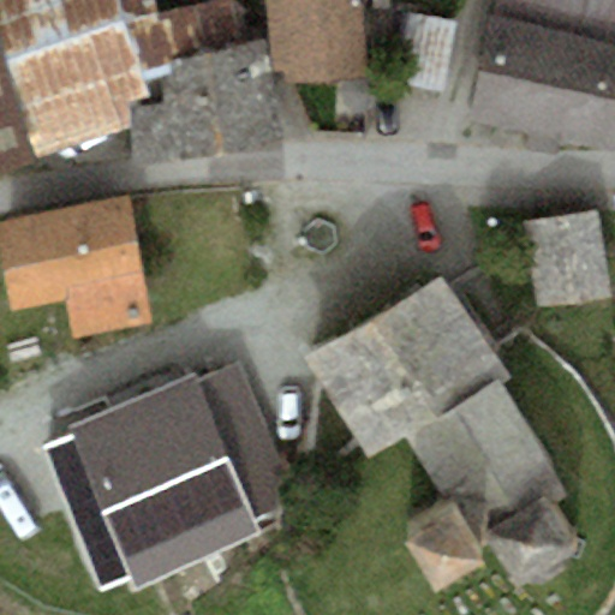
[(0,0),(0,35),(40,154),(133,124),(145,95),(123,22),(159,12),(154,0),(0,0)]
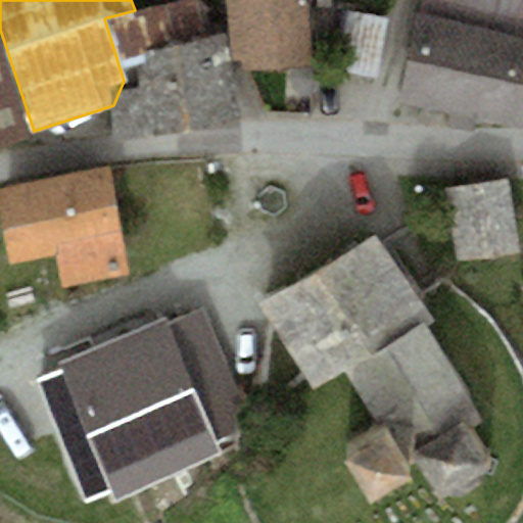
[(224,33),(208,35),(202,0),(182,0),(135,10),(104,18),(124,81),(113,105),(122,138),(237,115),(224,33)]
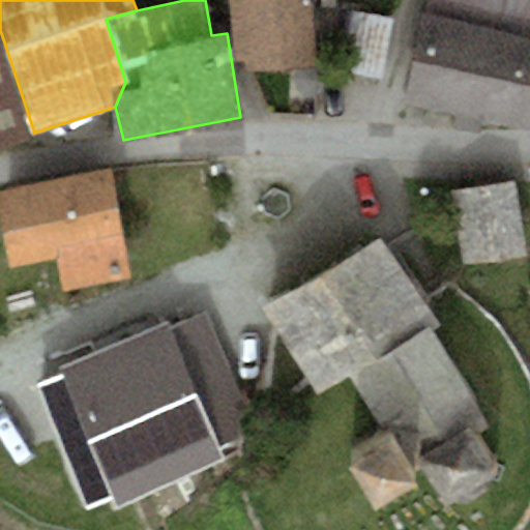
[(232,0),(239,59),(244,59),(246,76),(321,68),(313,0),(232,0)]
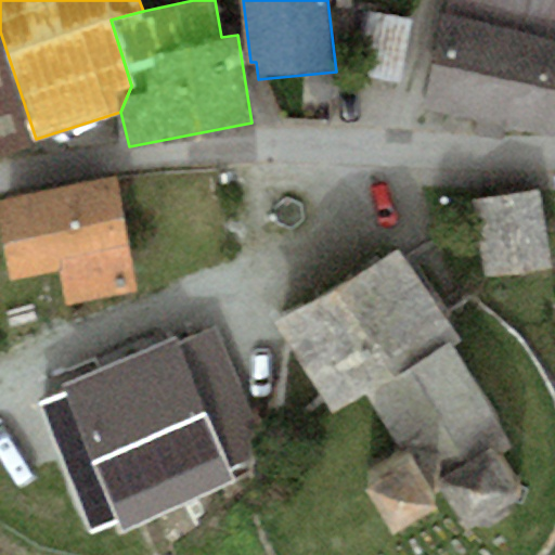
[(554,0),(444,0),(425,110),(554,133),(554,0)]
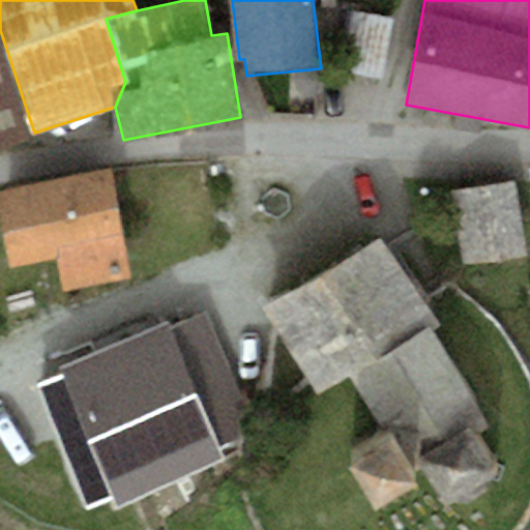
[(348,11),(336,67),(379,77),(390,20),(348,11)]
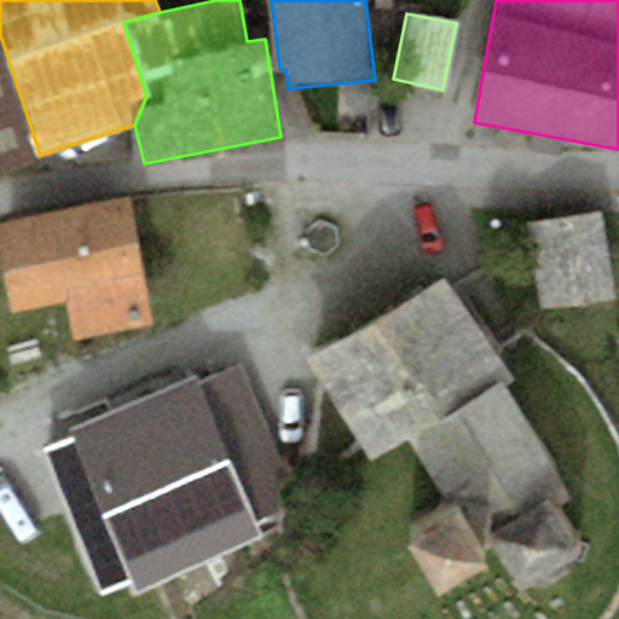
[(0,52),(0,169),(33,161),(0,52)]
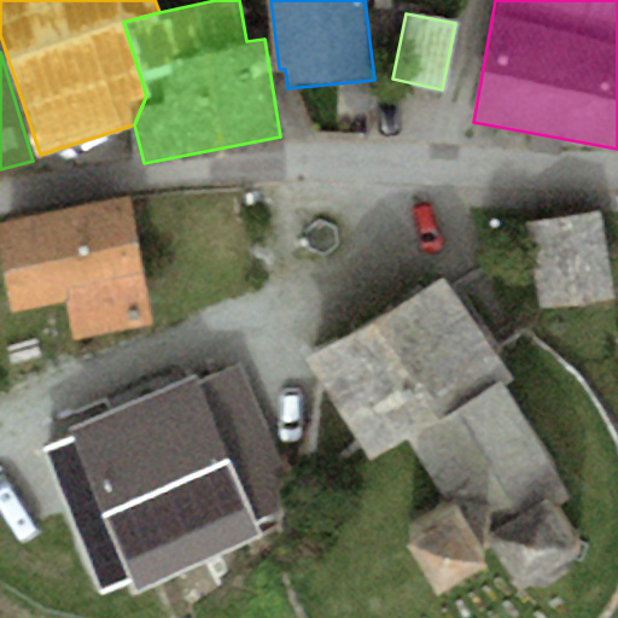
[(127,199),(0,220),(0,261),(7,307),(60,298),(68,340),(149,326),(127,199)]
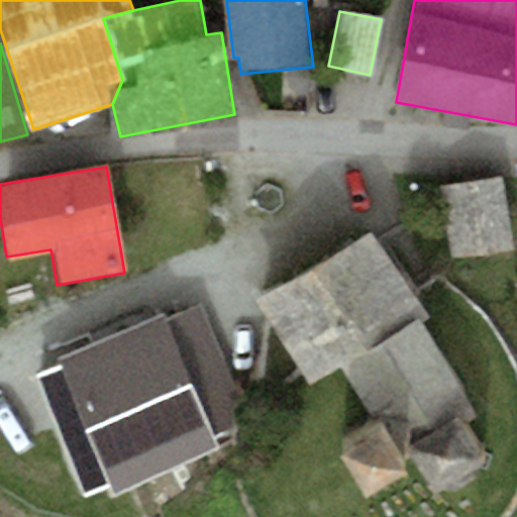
[(499,178),(438,189),(451,256),(511,245),(499,178)]
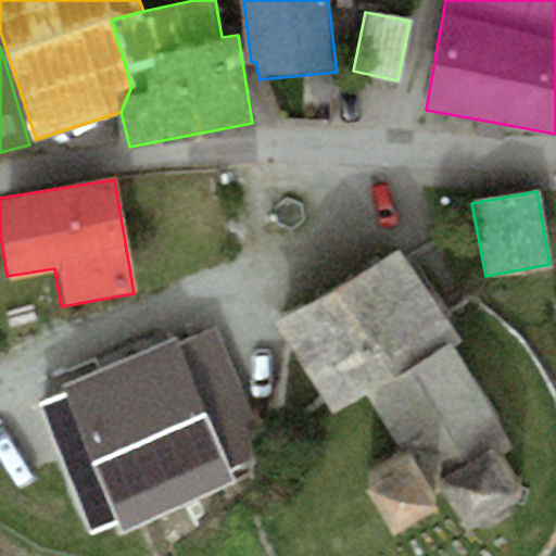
[(451,329),(399,249),(277,326),(321,396),(328,407),(451,329)]
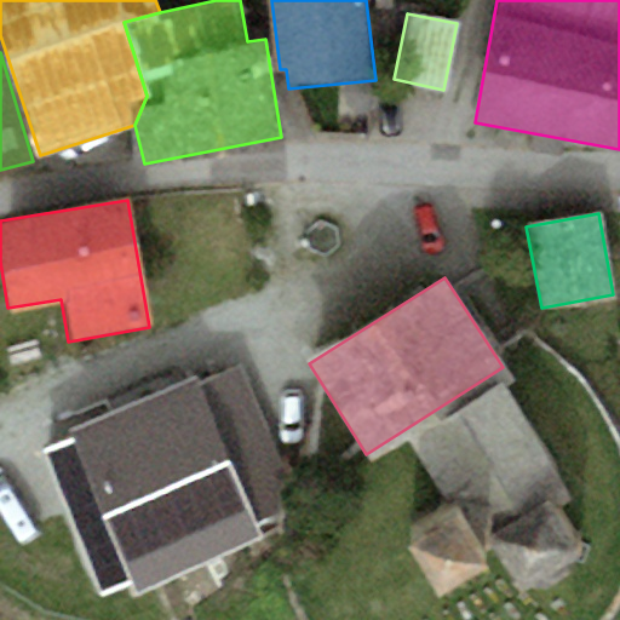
[(197,373),(32,447),(39,463),(26,470),(62,557),(78,552),(103,613),(149,592),(159,610),(279,540),(269,524),(291,504),(252,361),(200,378),(197,373)]
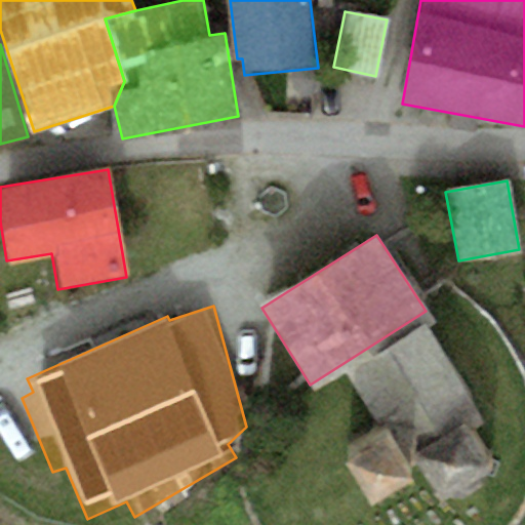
[(425,323),(345,373),(389,435),(413,478),(426,472),(436,491),(433,494),(440,499),(445,496),(465,496),(484,485),(487,477),(493,479),(498,462),(488,458),(474,430),(486,421),(425,323)]
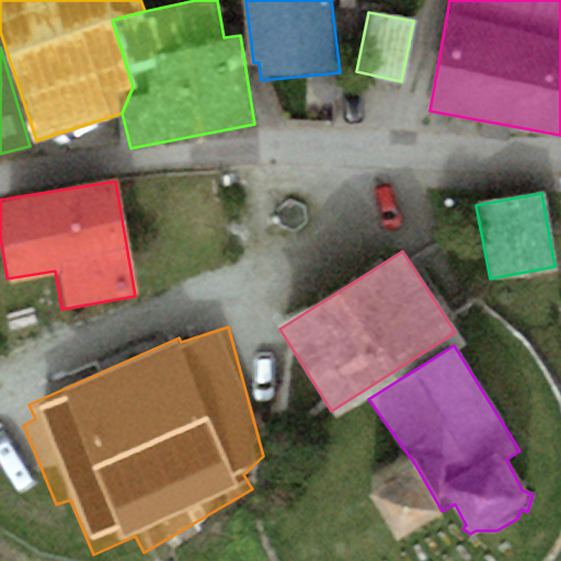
[(415,465),(369,491),(396,537),(442,511),(415,465)]
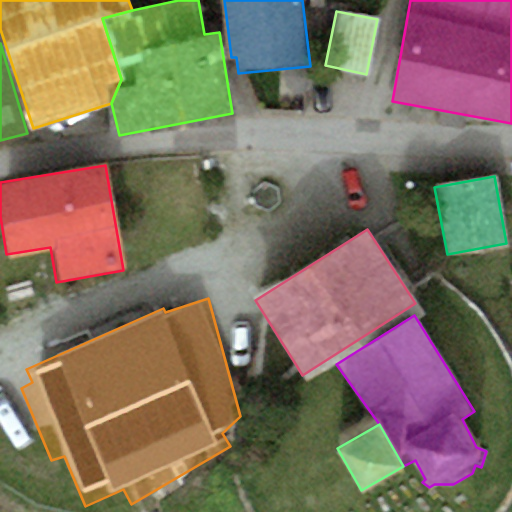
All buildings are outlined.
